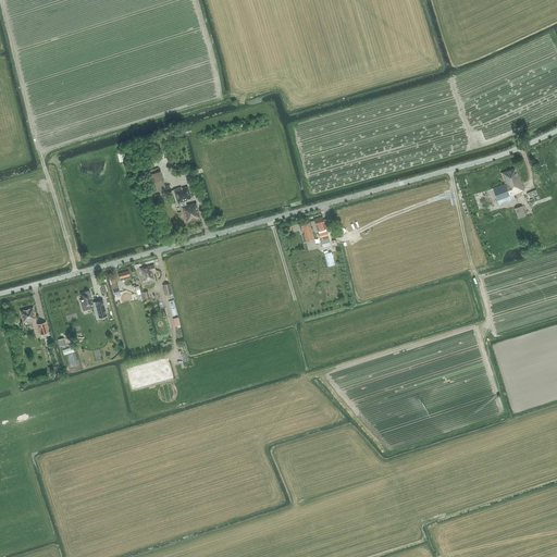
[(156,193),(165,189),(163,180),(164,180),(161,171),(160,171),(158,168),(148,171),(149,175),(156,193)]
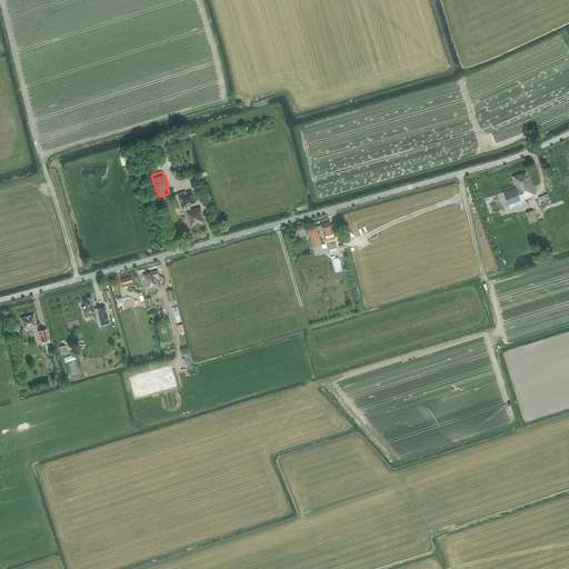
[(516,188),(503,192),(510,210),(527,203),(525,199),(536,195),(527,171),(511,177),(516,188)]
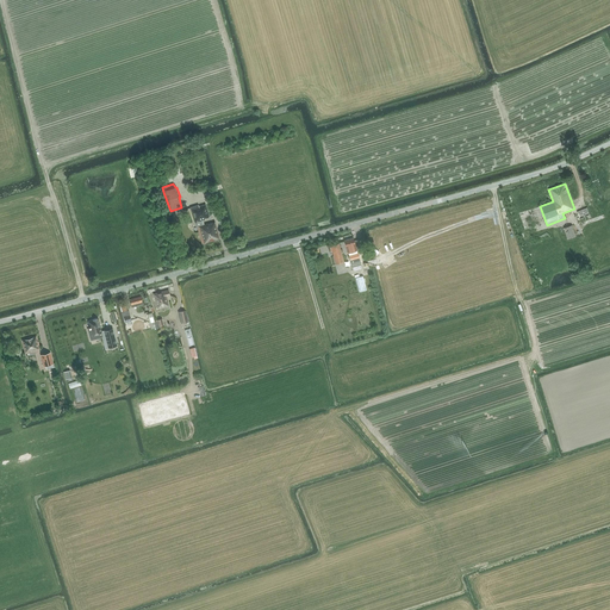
[(203,244),(221,240),(216,223),(204,225),(201,222),(206,221),(205,219),(210,217),(206,205),(199,206),(199,205),(191,207),(195,223),(197,228),(198,228),(203,244)]
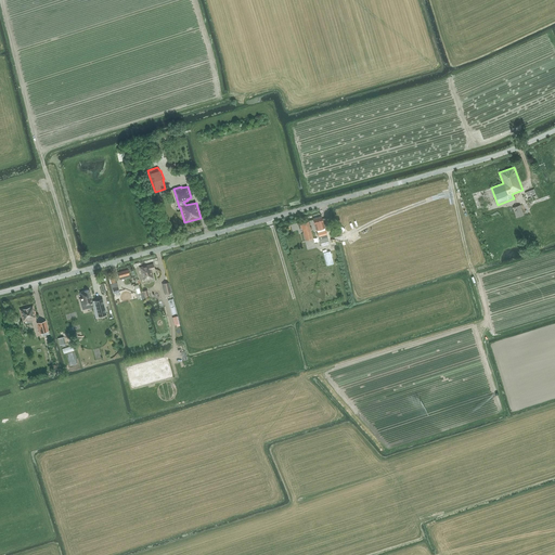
[(525,193),(528,202),(538,198),(534,189),(525,193)]
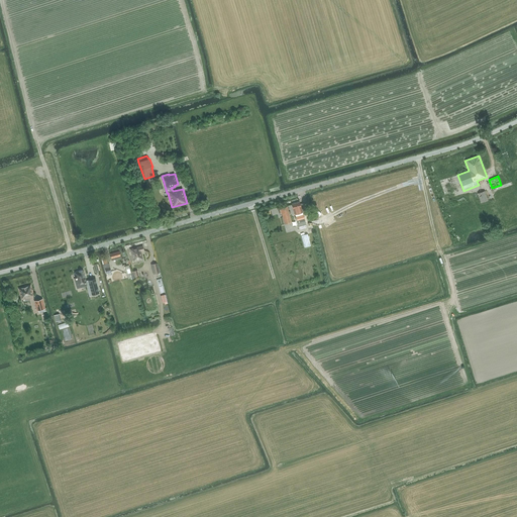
[(486,191),(478,194),(481,203),(489,201),(486,191)]
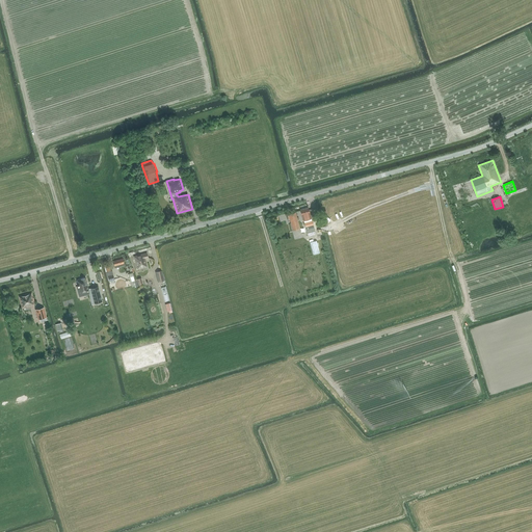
[(309,237),(315,235),(316,235),(314,228),(314,225),(313,220),(312,220),(312,218),(315,217),(313,209),(312,210),(312,209),(309,210),(309,208),(300,210),(303,221),(304,223),(307,230),(309,237)]
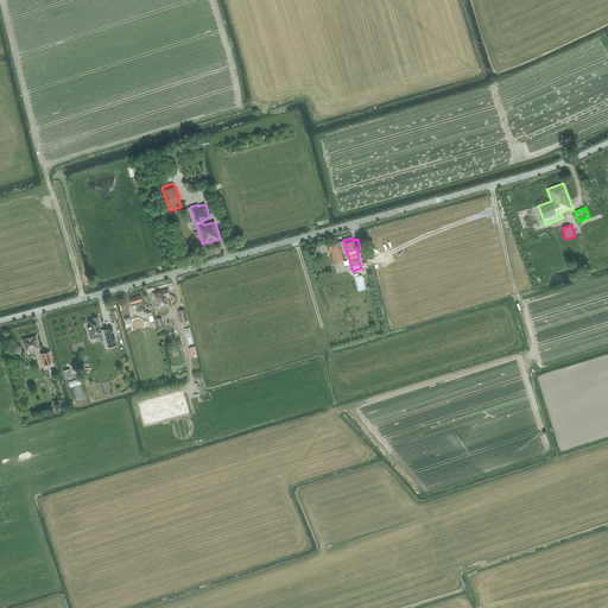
[(334,264),(343,261),(339,244),(330,246),(334,264)]
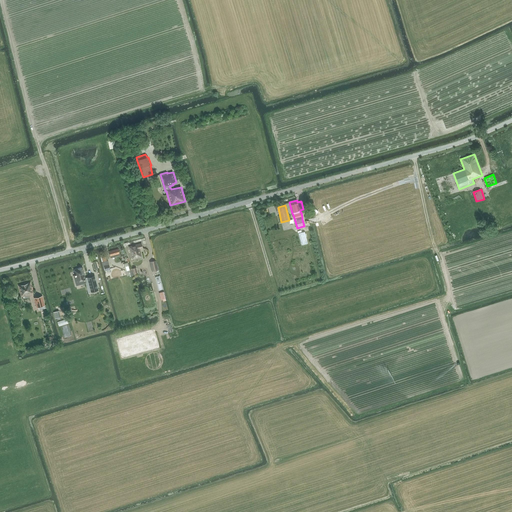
[(305,231),(298,233),(302,245),(308,243),(305,231)]
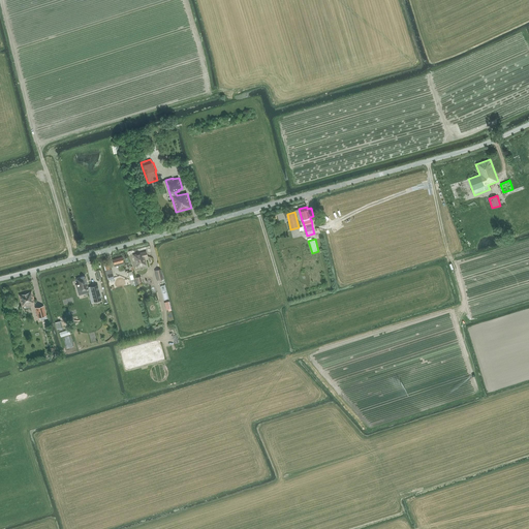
[(133,255),(137,269),(147,266),(145,257),(148,257),(147,252),(133,255)]
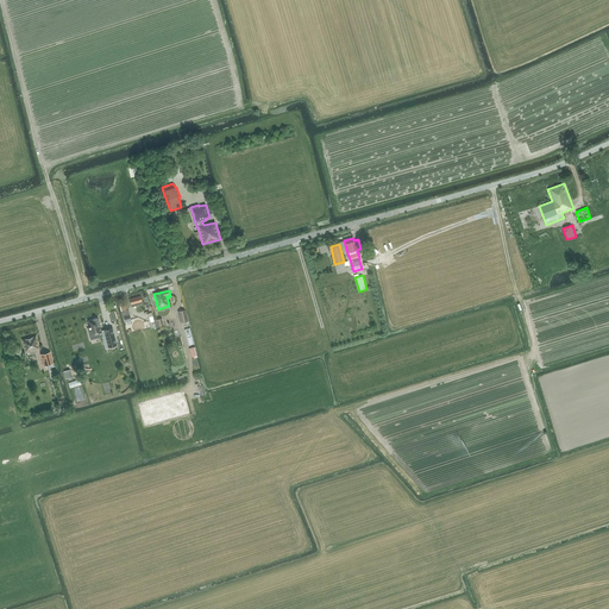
[(130,299),(132,307),(133,307),(135,308),(137,308),(137,306),(144,305),(140,296),(130,299)]
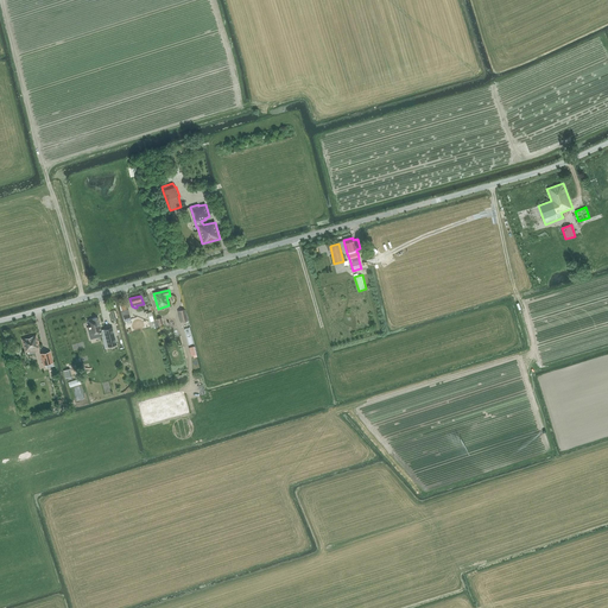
[(125,302),(119,303),(122,316),(124,316),(126,325),(132,323),(130,315),(128,315),(127,310),(126,304),(125,305),(125,302)]
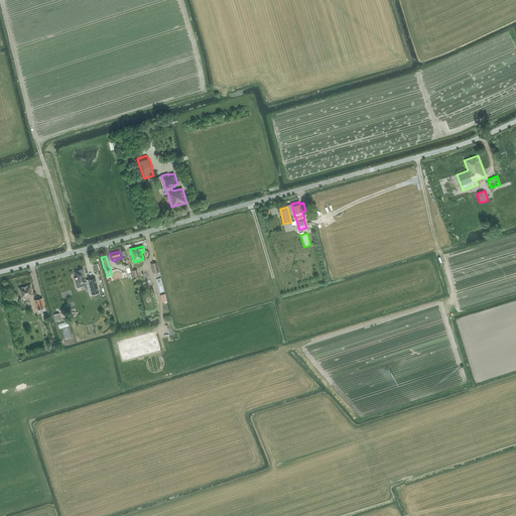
[(160,272),(157,262),(151,264),(153,274),(160,272)]
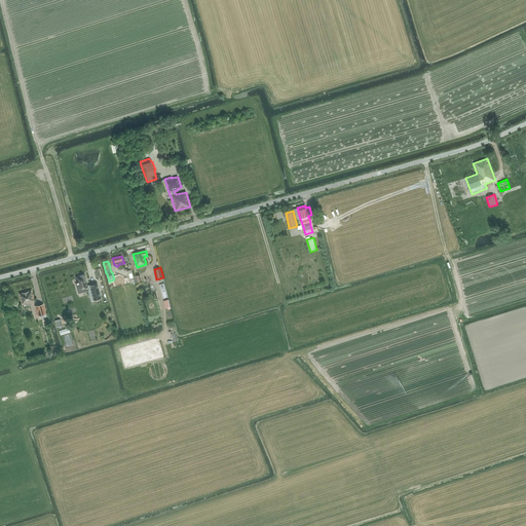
[(87,287),(88,287),(84,274),(83,275),(83,274),(80,275),(76,277),(77,283),(77,284),(76,284),(78,289),(84,288),(87,287)]
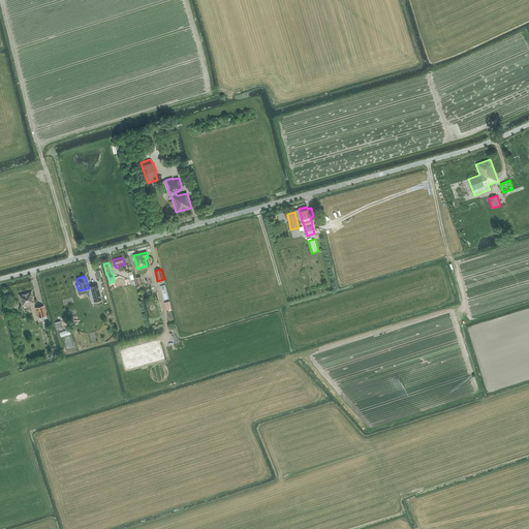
[(99,285),(92,287),(96,302),(103,300),(99,285)]
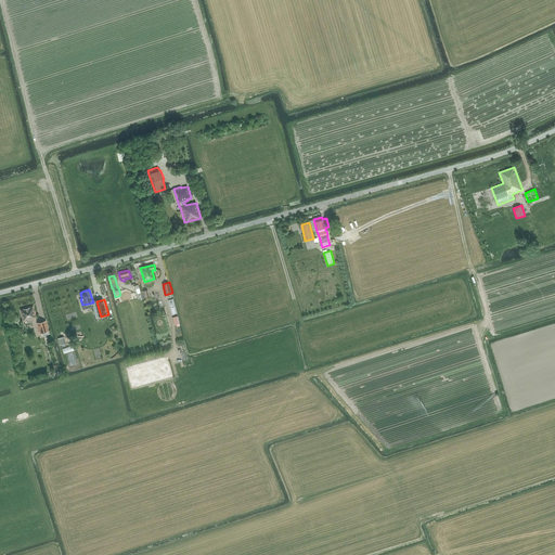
[(33,306),(21,310),(24,322),(36,319),(33,306)]
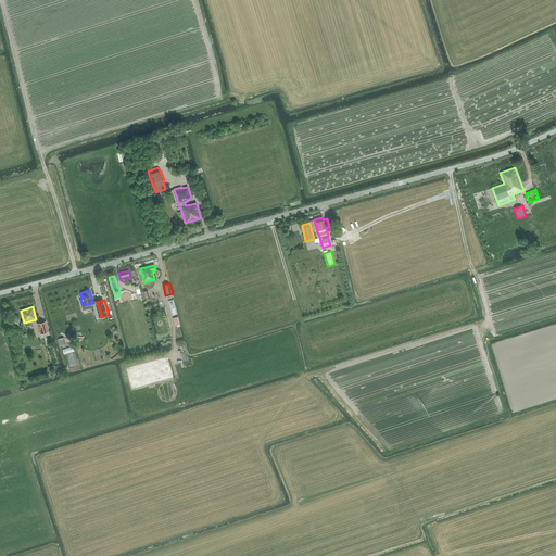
[(40,335),(49,332),(47,321),(37,324),(40,335)]
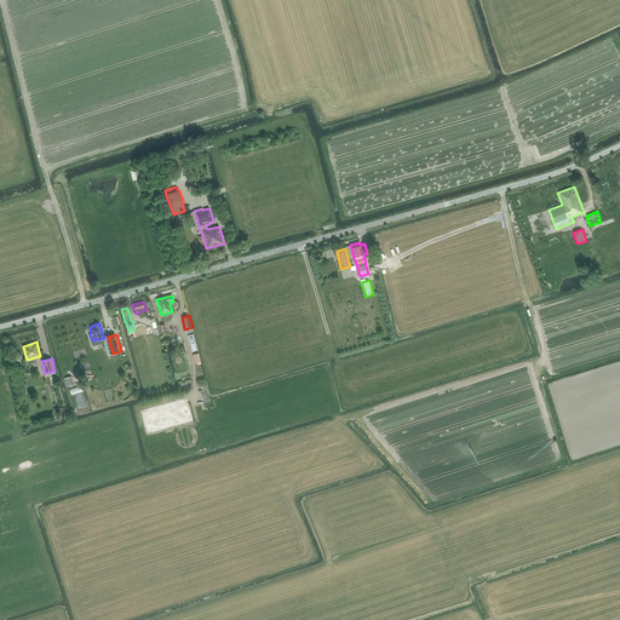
[(153,431),(193,423),(188,399),(148,407),(153,431)]
